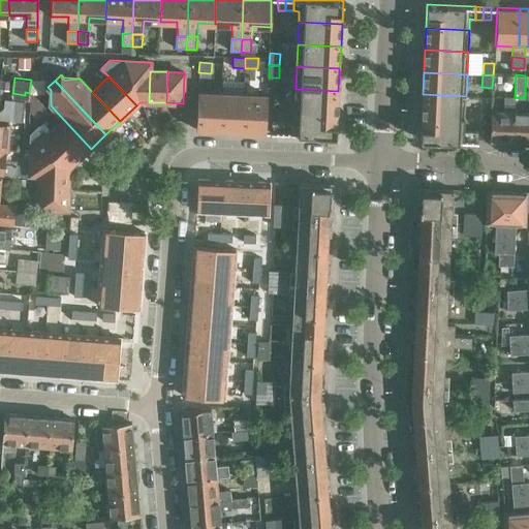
[(338,91),(296,89),(294,111),(337,113),(338,91)]
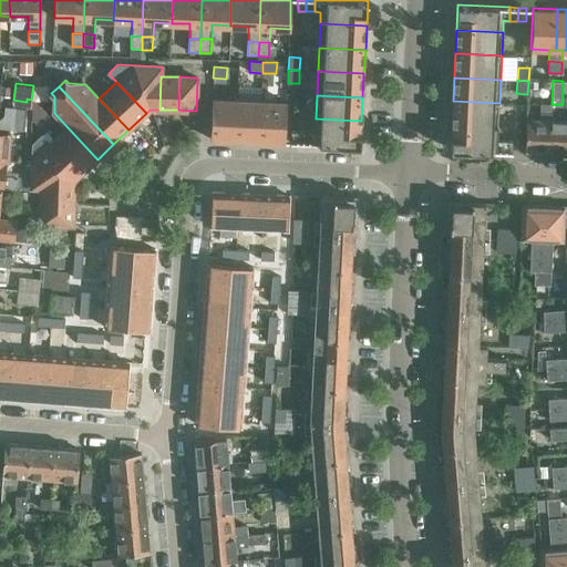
[(237,100),(213,99),(210,140),(236,141),(237,100)]
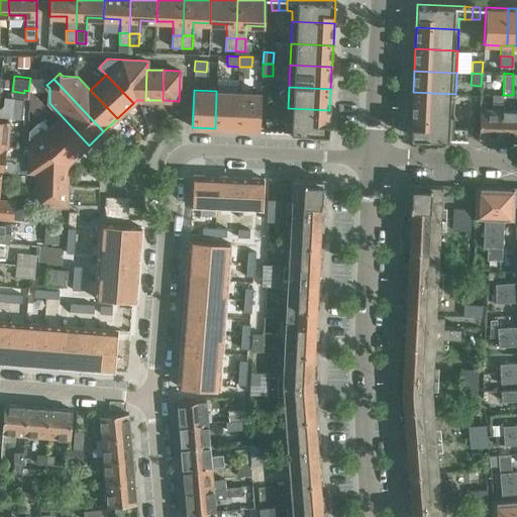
[(215,128),(236,129),(238,92),(216,91),(215,128)]
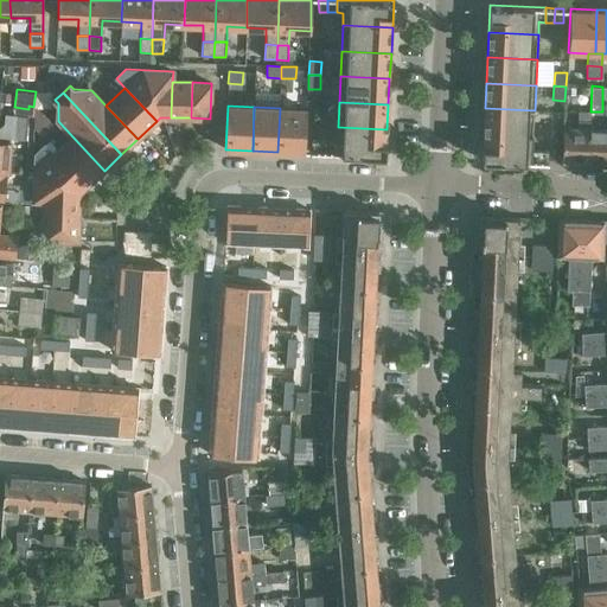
[(305,153),(307,109),(280,108),(278,152),(305,153)]
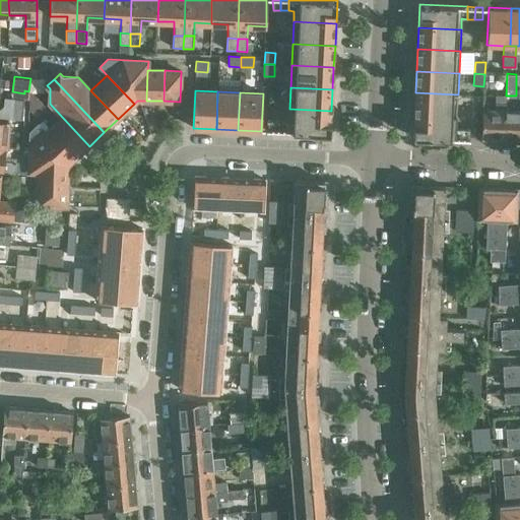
[(458,94),(415,92),(414,115),(457,117),(458,94)]
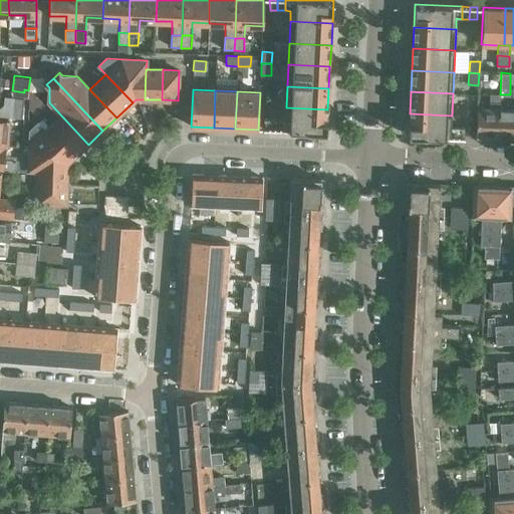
[(5,96),(4,104),(0,107),(0,115),(23,118),(25,98),(5,96)]
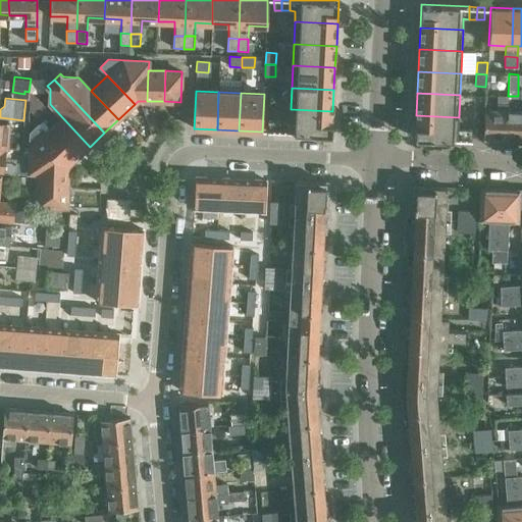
[(283,133),(331,135),(332,111),(291,109),(290,120),(284,119),(283,133)]
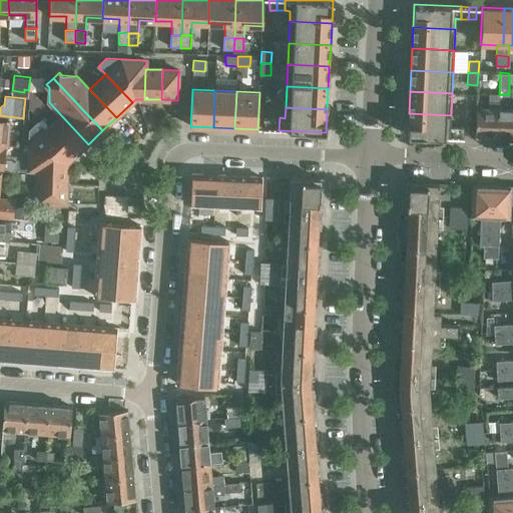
[(475,137),(498,138),(499,109),(476,108),(475,137)]
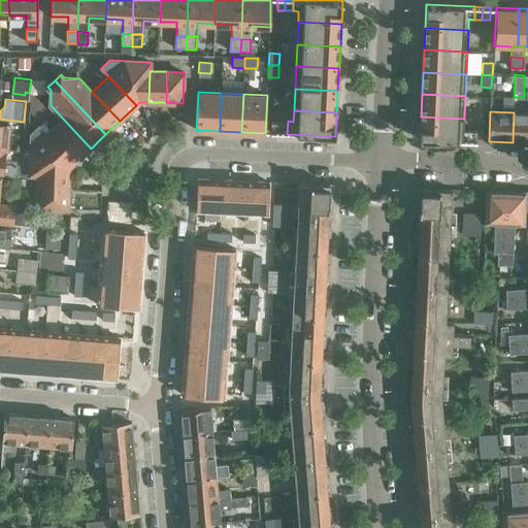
[(513,142),(527,142),(527,112),(514,112),(513,142)]
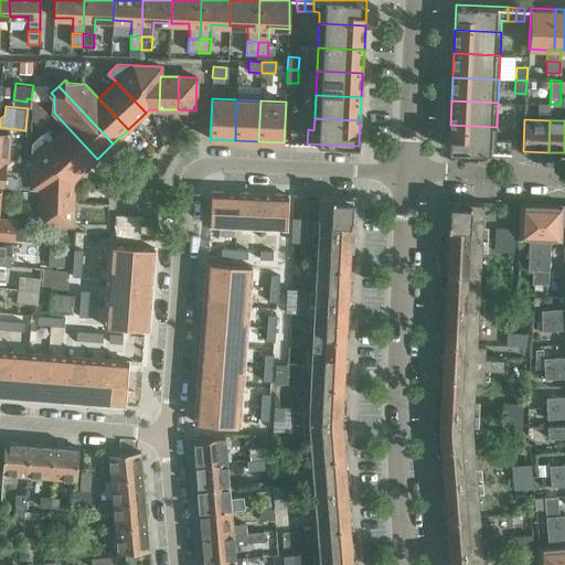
[(497,127),(450,125),(449,150),(502,152),(502,139),(496,138),(497,127)]
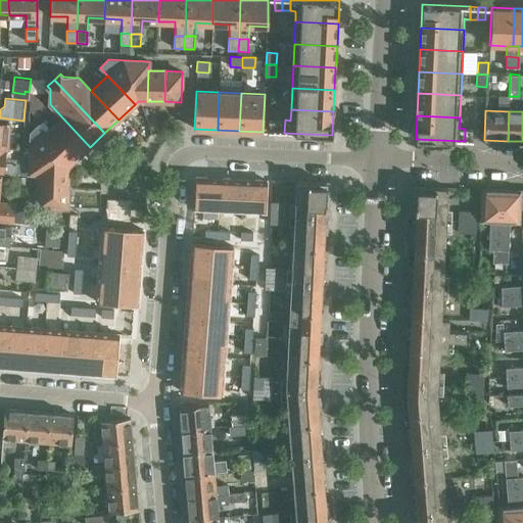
[(35,129),(69,165),(90,147),(62,117),(46,134),(39,126),(35,129)]
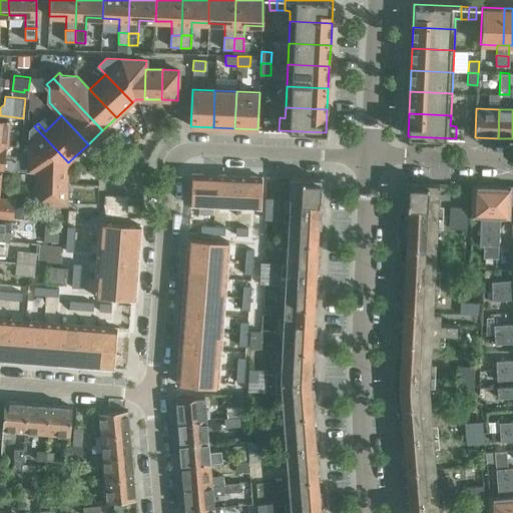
[(272,117),(264,117),(264,129),(271,129),(272,117)]
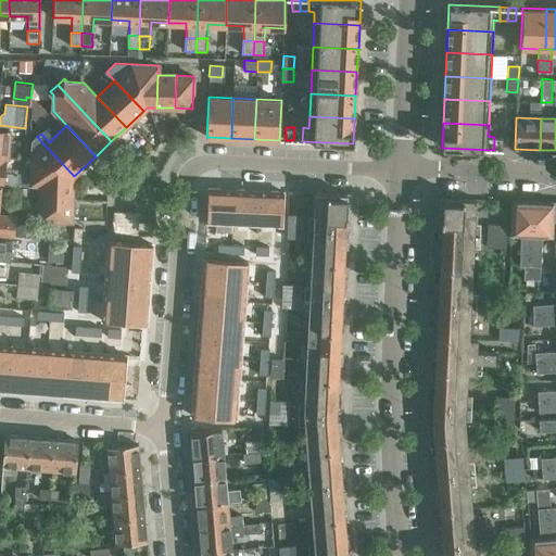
[(293,140),(302,141),(303,127),(294,127),(293,140)]
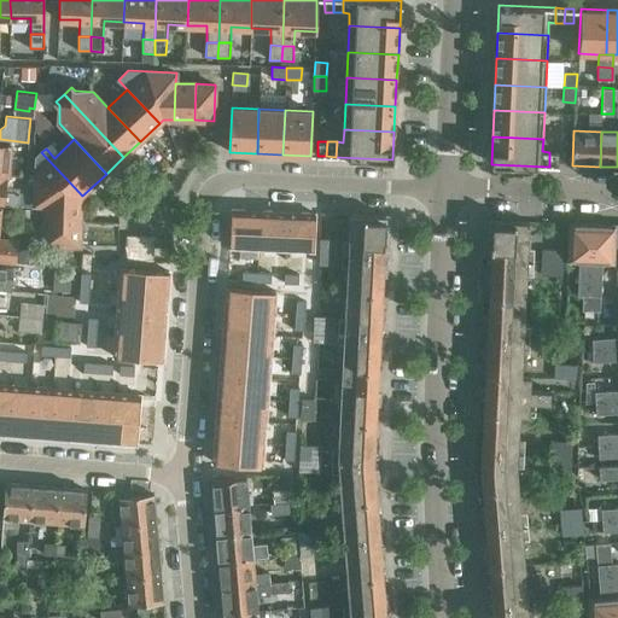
[(0,174),(7,175),(11,145),(0,144),(0,174)]
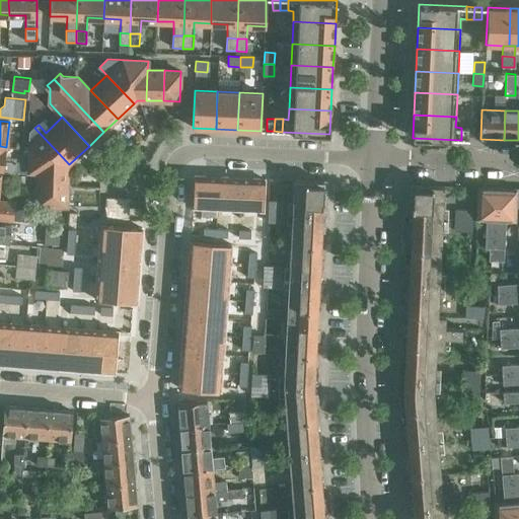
[(26,171),(38,172),(68,173),(69,164),(34,128),(30,132),(29,164),(26,164),(26,171)]
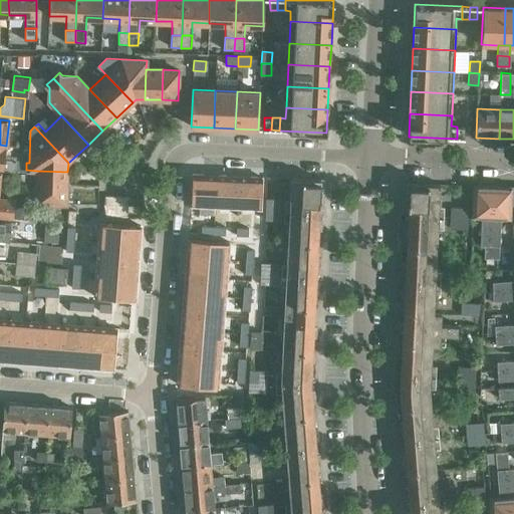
[(465,126),(457,126),(457,139),(465,139),(465,126)]
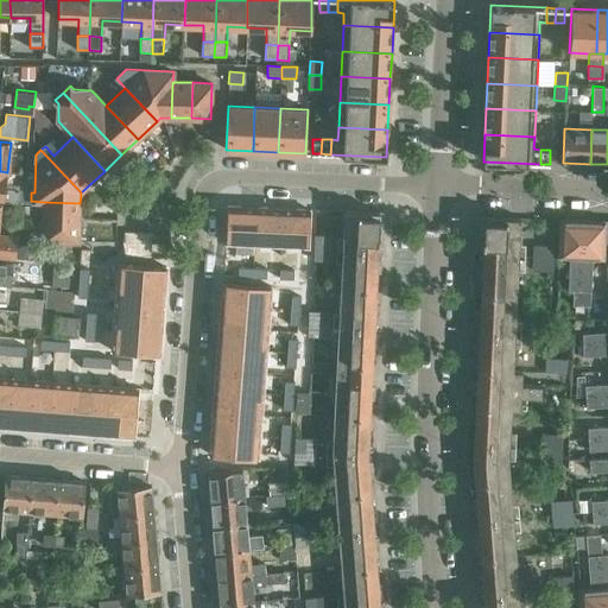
[(31,204),(31,201),(31,192),(6,189),(7,172),(0,171),(0,202),(4,203),(18,203),(31,204)]
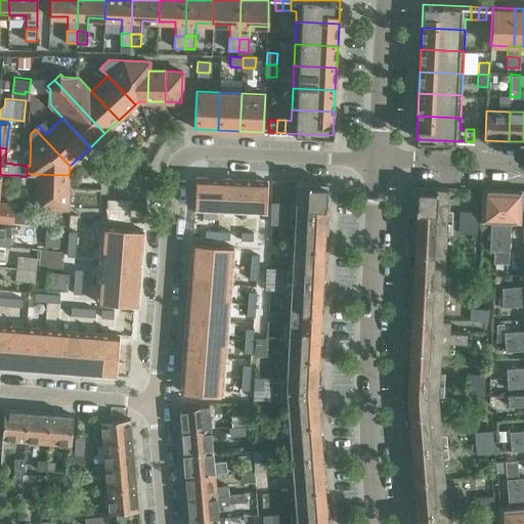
[(27,181),(27,190),(69,191),(69,175),(38,174),(38,182),(27,181)]
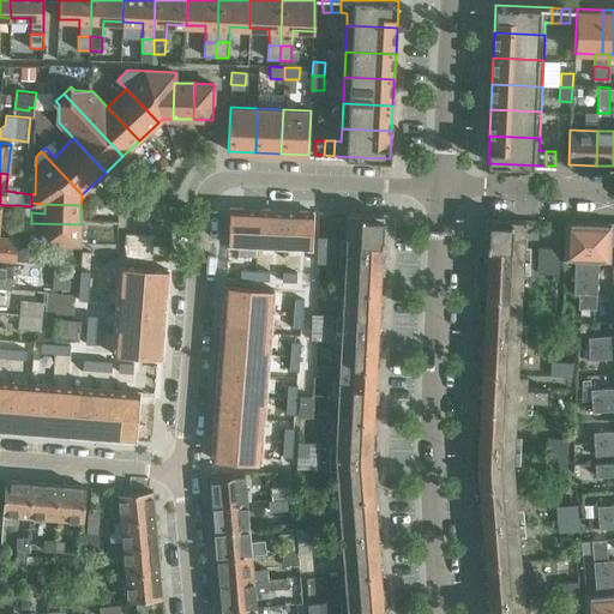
[(230,206),(228,245),(256,246),(258,208),(230,206)]
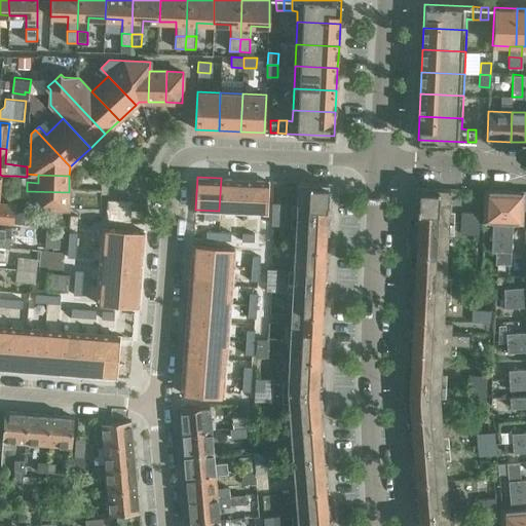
[(221,178),(219,211),(242,212),(243,179),(221,178)]
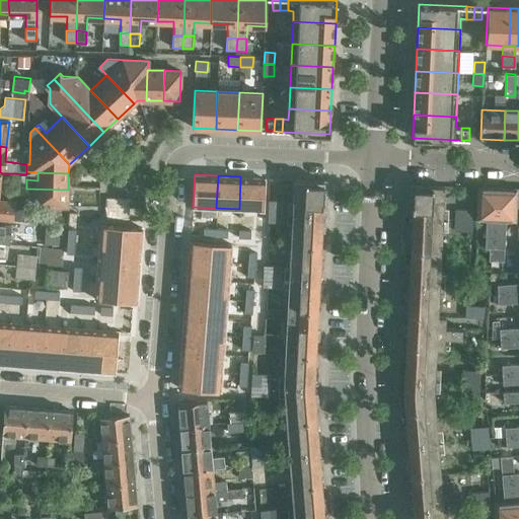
[(240,176),(239,209),(264,210),(265,177),(240,176)]
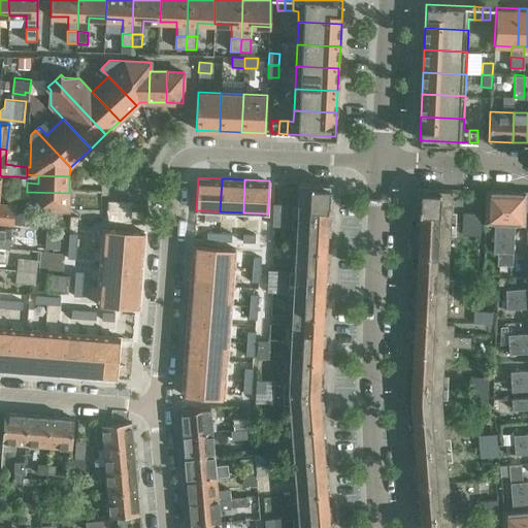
[(299,183),(297,217),(328,218),(328,209),(332,209),(333,185),(299,183)]
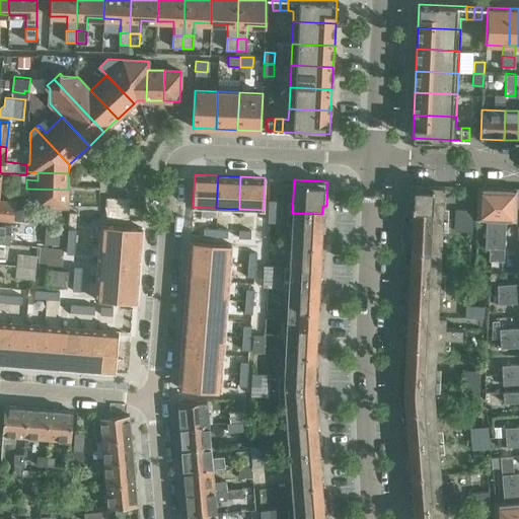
[(413,210),(413,218),(442,219),(444,186),(410,184),(409,210),(413,210)]
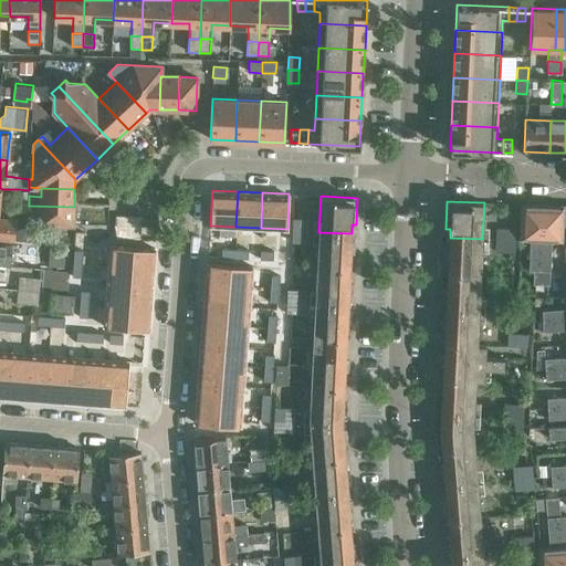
[(534,269),(537,269),(540,269),(543,206),(522,205),(521,239),(531,239),(530,269),(534,269)]
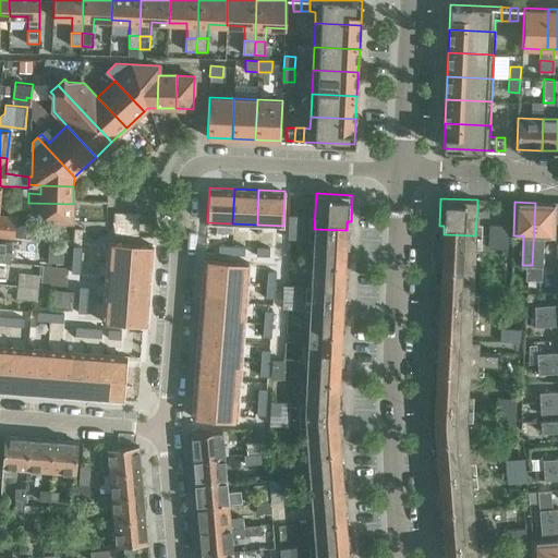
[(73,204),(28,203),(27,219),(39,219),(39,220),(72,221),(73,204)]
